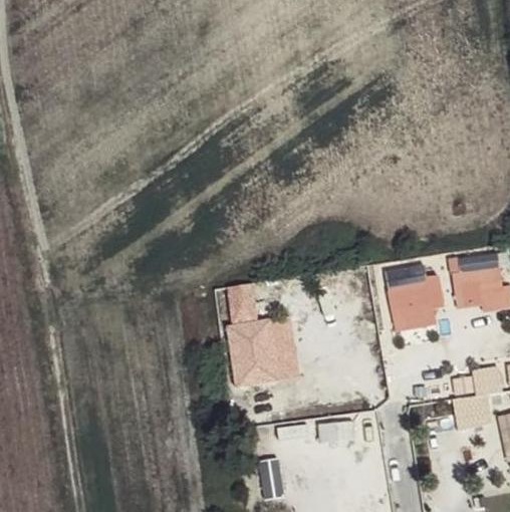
[(233,363),(264,360),(258,284),(228,286),(233,363)]
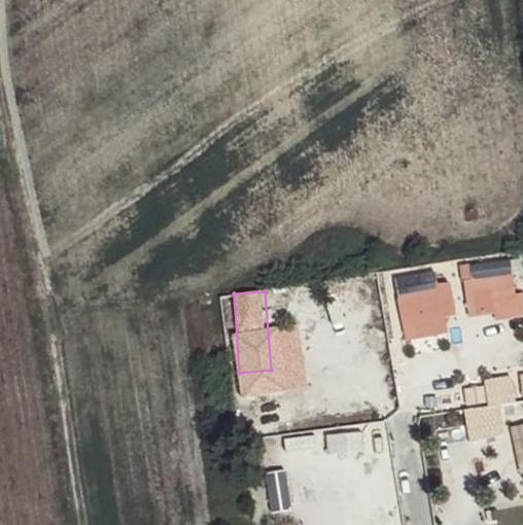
[(230,312),(212,315),(216,339),(235,335),(230,312)]
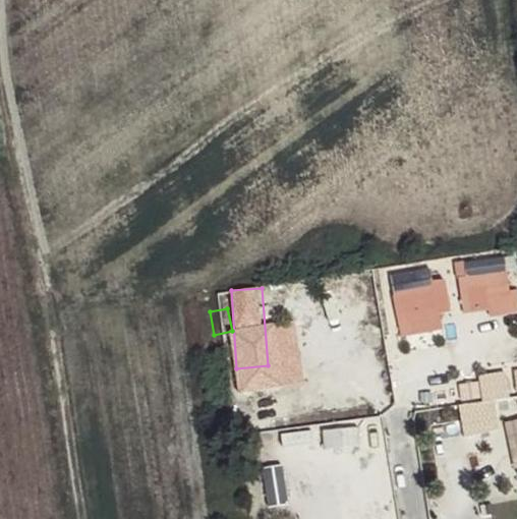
[(516,367),(508,369),(512,394),(516,393),(516,367)]
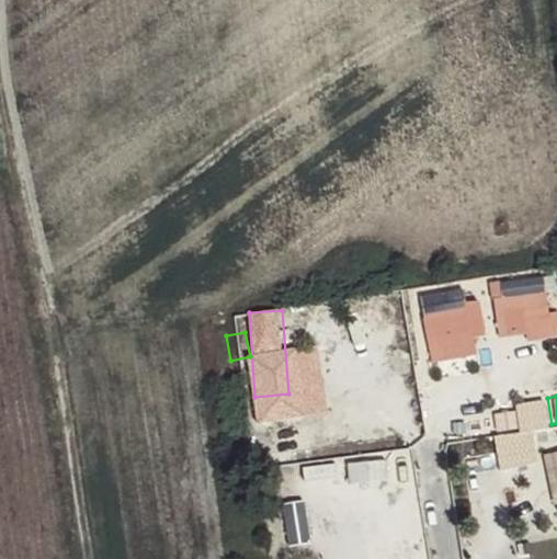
[(515,402),(520,431),(493,434),(498,468),(537,463),(533,431),(549,429),(545,399),(515,402)]
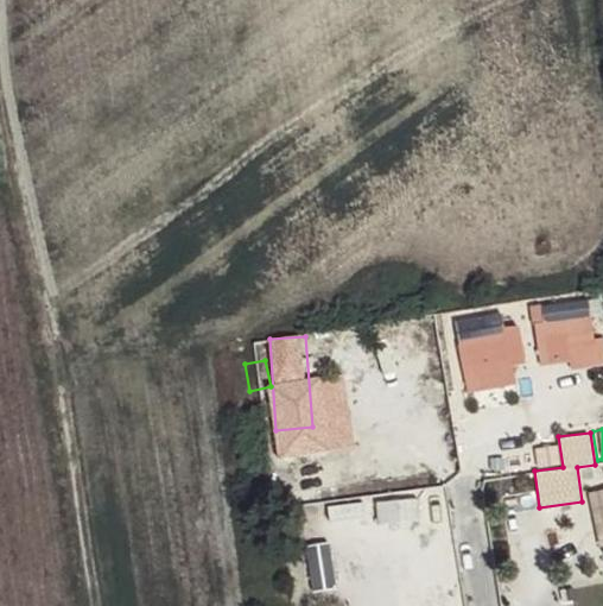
[(557,442),(533,444),(537,467),(559,465),(557,442)]
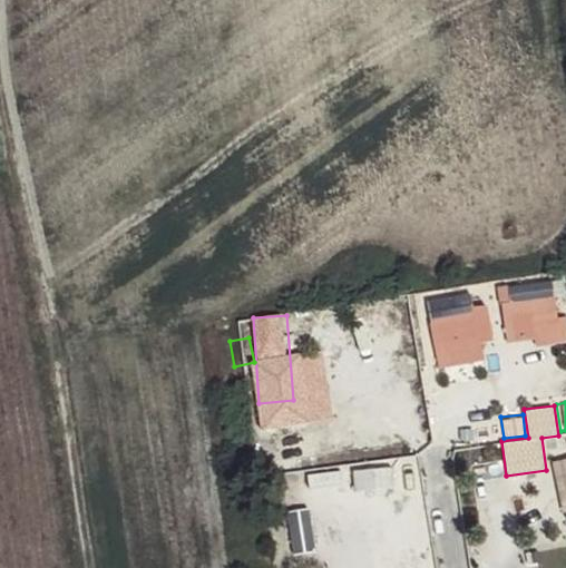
[(292,511),(291,550),(310,550),(311,511),(292,511)]
